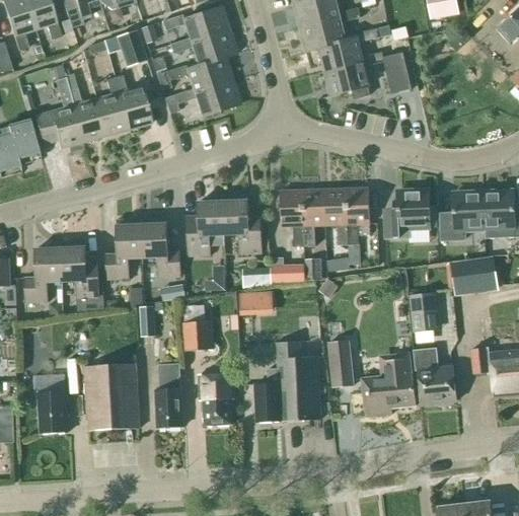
[(23,32),(34,28),(24,0),(2,0),(17,50),(27,47),(23,32)]
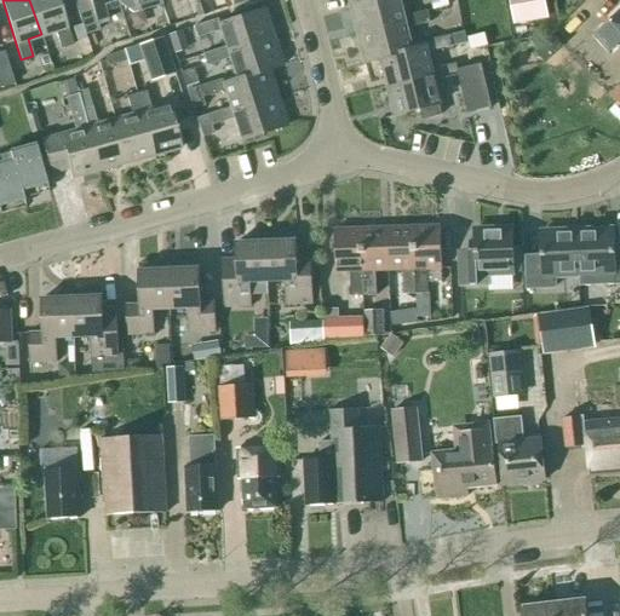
[(29,0),(41,34),(55,30),(59,47),(72,42),(58,0),(29,0)]
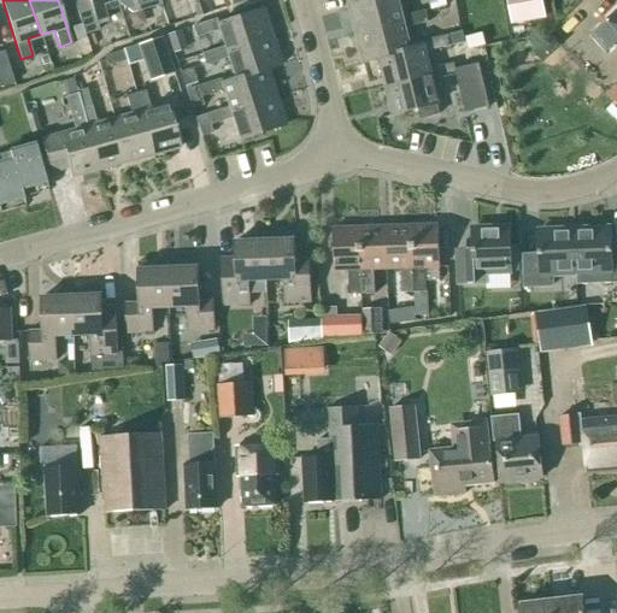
[(72,0),(83,33),(98,28),(97,22),(106,19),(101,3),(109,0),(72,0)]
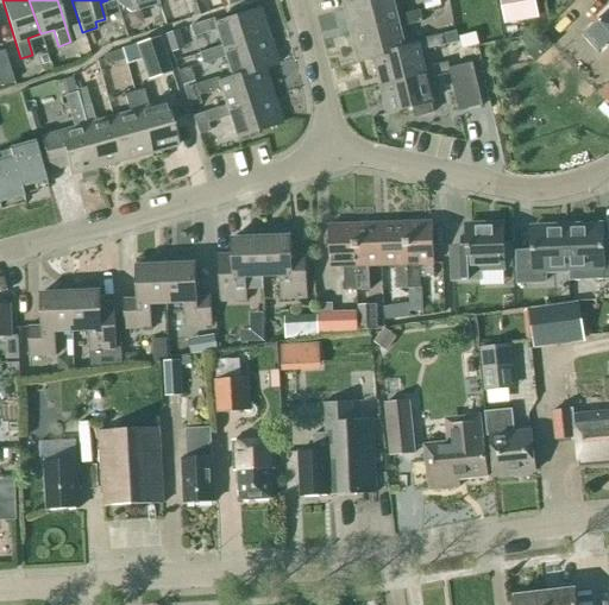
[(130,0),(133,10),(158,1),(157,0),(130,0)]
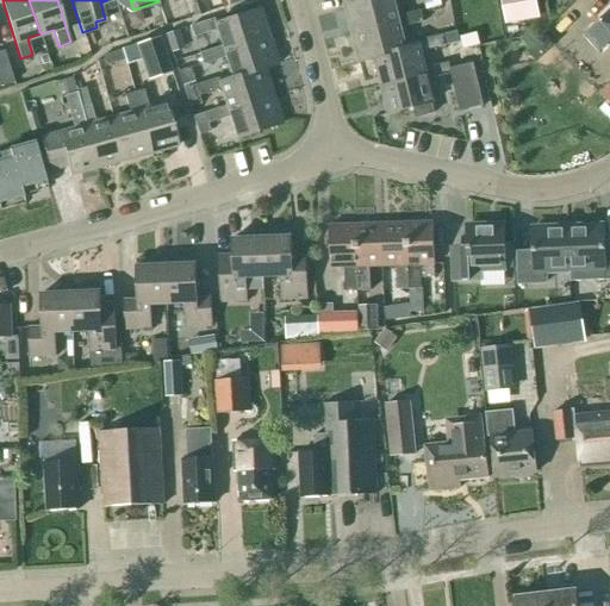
[(193,14),(204,11),(200,0),(197,0),(190,2),(193,14)]
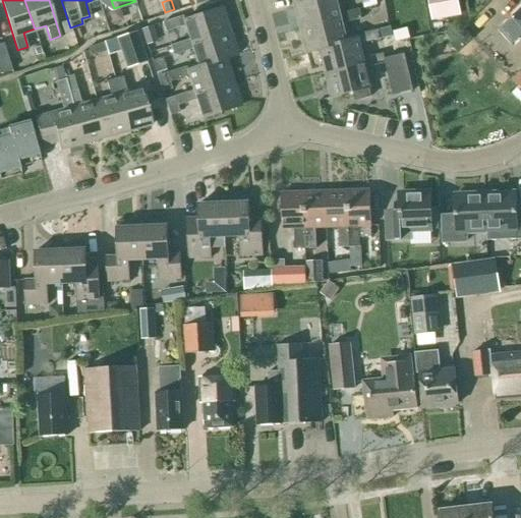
[(305,0),(294,3),(300,26),(341,16),(339,12),(336,0),(305,0)]
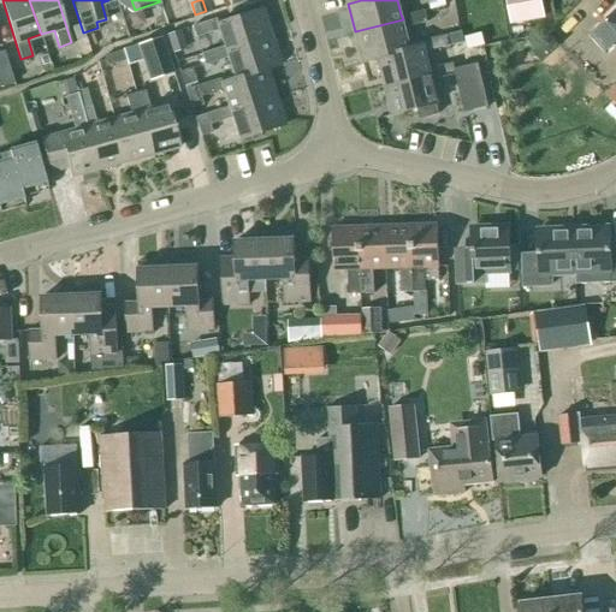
[(507,0),(510,21),(510,22),(545,16),(543,0),(507,0)]
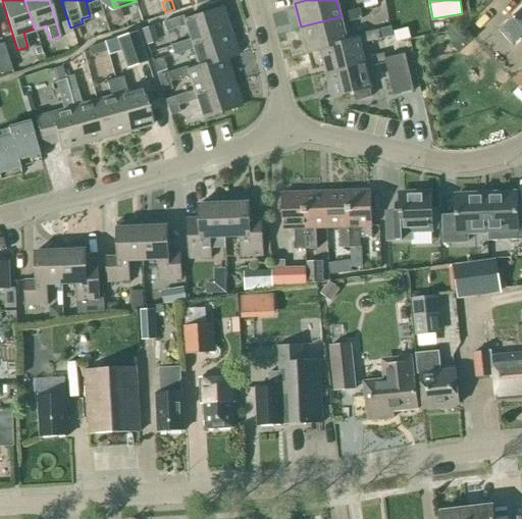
[(191,42),(229,30),(221,6),(183,18),(181,14),(162,20),(165,30),(185,23),(189,38),(191,42)]
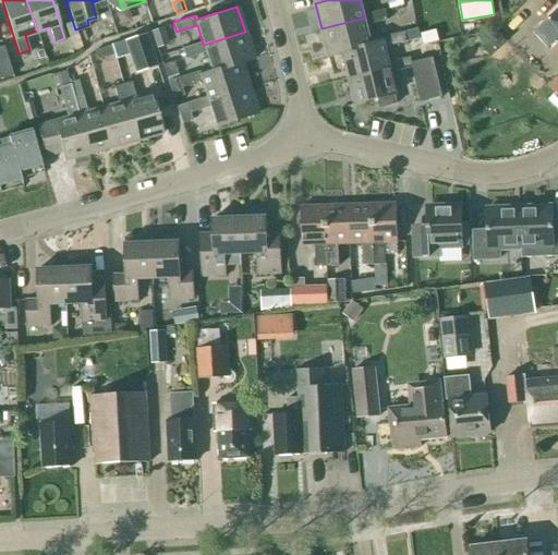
[(557,7),(548,15),(557,26),(557,7)]
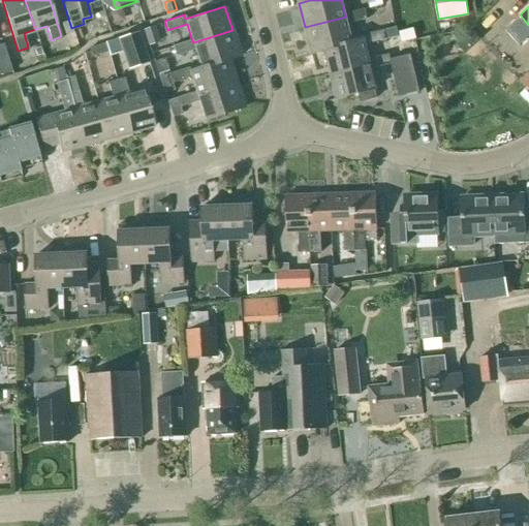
[(344,12),(346,17),(305,27),(311,52),(323,49),(352,40),(347,22),(367,17),(365,7),(344,12)]
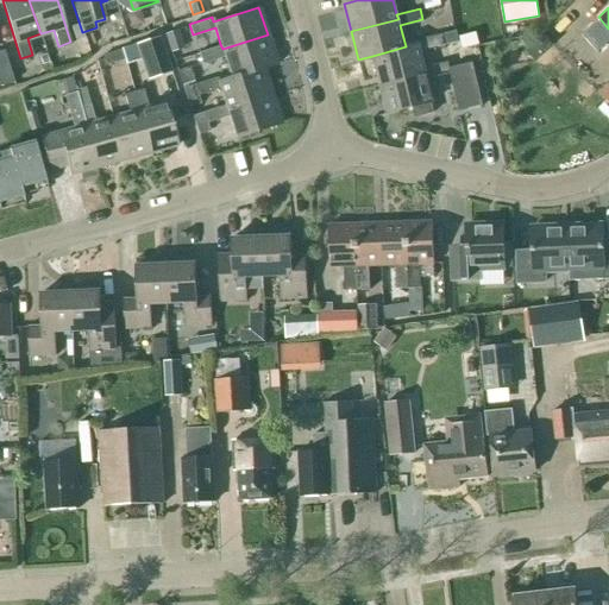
[(170,50),(182,45),(177,27),(164,32),(170,50)]
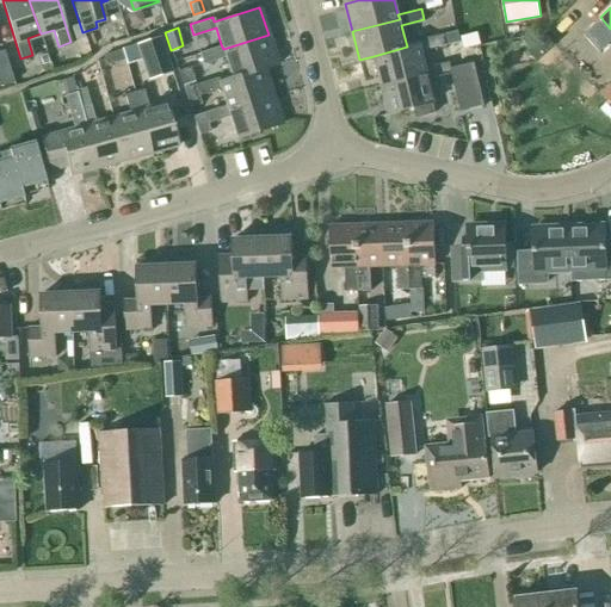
[(445,44),(461,39),(458,29),(442,32),(445,44)]
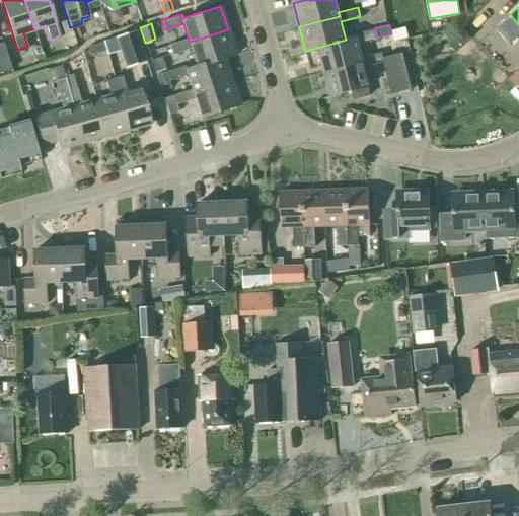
[(391,29),(394,40),(408,35),(405,26),(391,29)]
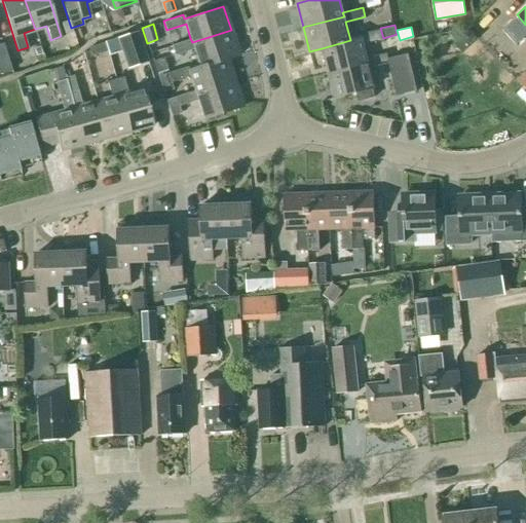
[(368,62),(367,57),(364,42),(383,38),(380,28),(361,33),(362,37),(350,40),(322,48),(328,72),(368,62)]
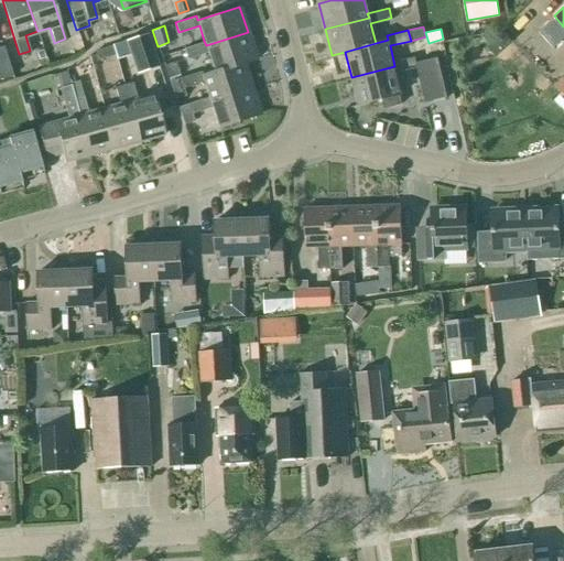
[(502,47),(511,39),(502,30),(494,39),(502,47)]
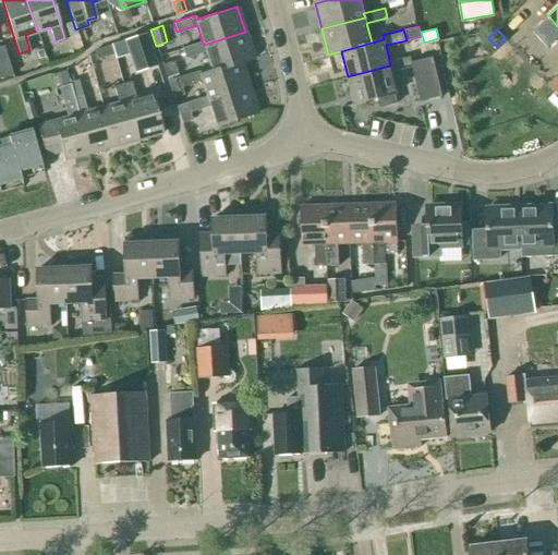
[(158,63),(147,32),(123,39),(129,52),(134,72),(158,63)]
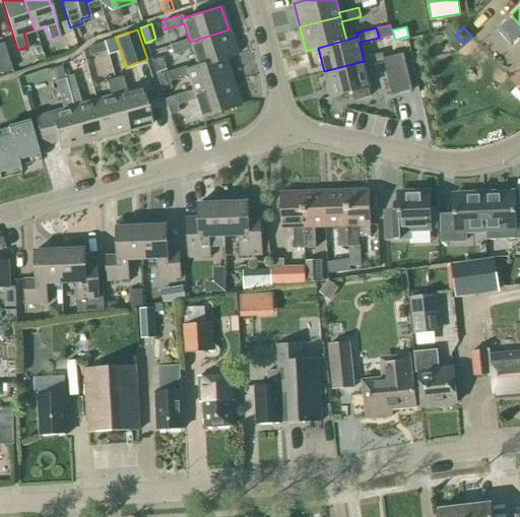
[(188,38),(169,44),(172,53),(191,47),(196,61),(185,64),(186,68),(197,65),(197,66),(224,57),(236,53),(229,29),(190,42),(188,38)]
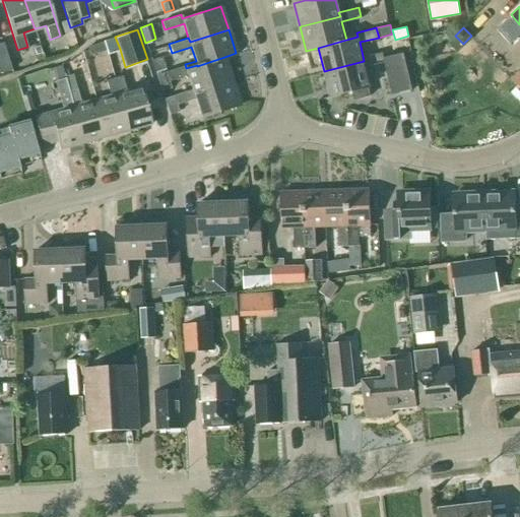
[(108,53),(120,49),(115,37),(115,36),(103,40),(108,53)]
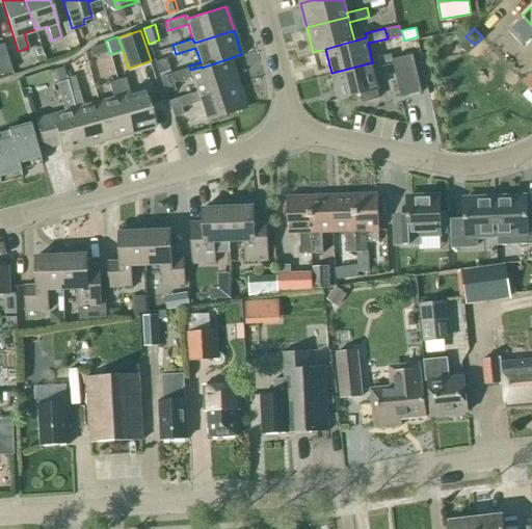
[(0,73),(10,70),(2,42),(0,43),(0,73)]
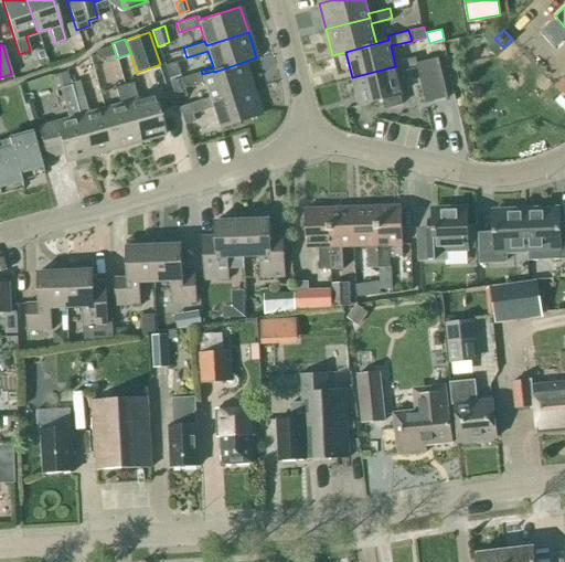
[(114,54),(112,45),(94,51),(97,60),(114,54)]
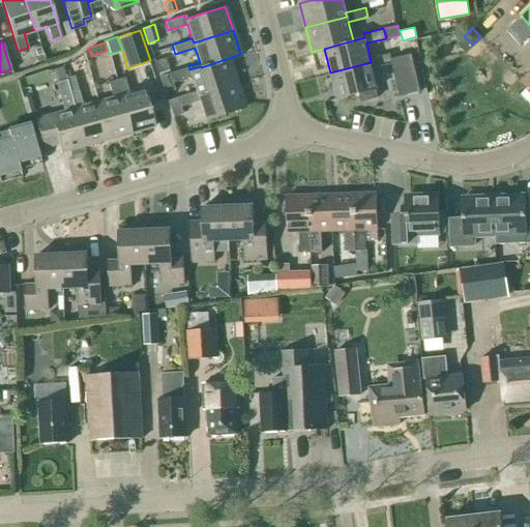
[(420,89),(411,52),(390,56),(391,62),(400,94),(420,89)]
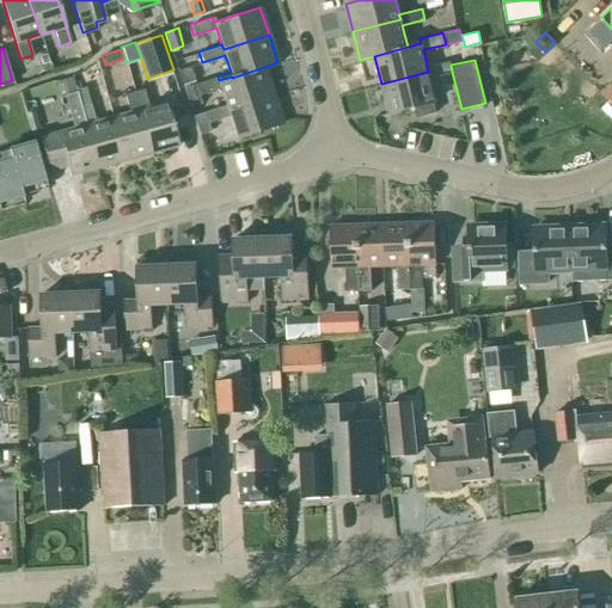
[(435,100),(429,78),(452,72),(450,61),(427,66),(428,72),(381,84),(389,112),(415,105),(417,115),(435,110),(433,100),(435,100)]
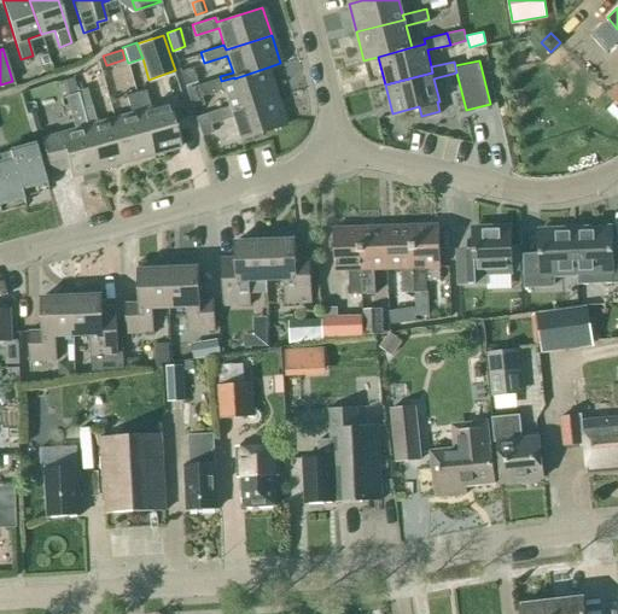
[(184,86),(197,81),(192,65),(179,69),(184,86)]
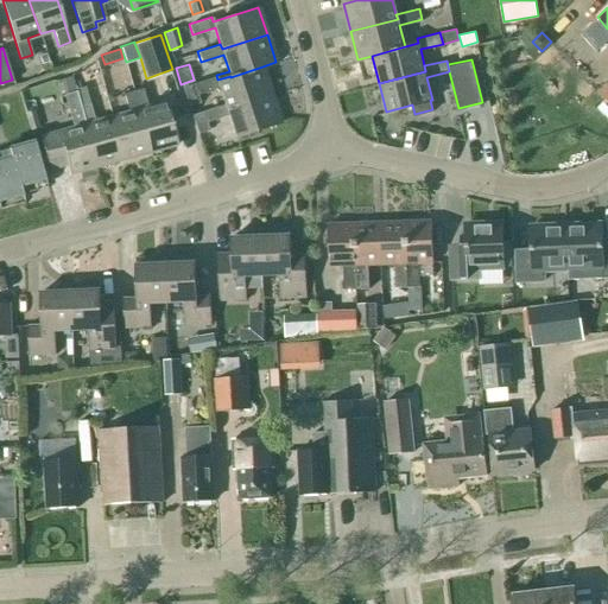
[(200,93),(219,86),(225,103),(226,108),(271,93),(263,67),(230,77),(230,76),(217,80),(216,75),(182,87),(188,106),(200,102),(196,93),(200,93)]
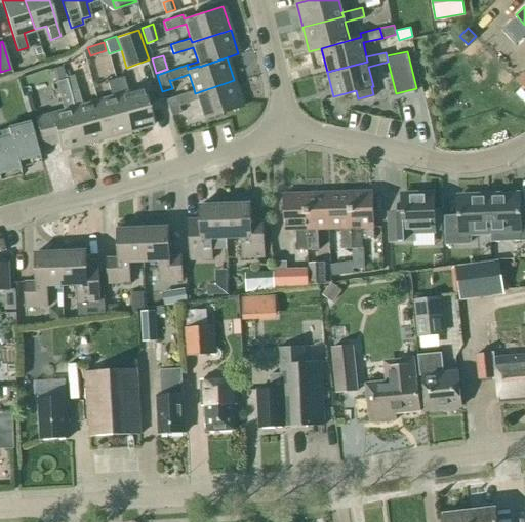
[(524,68),(515,78),(517,80),(524,88),(524,68)]
